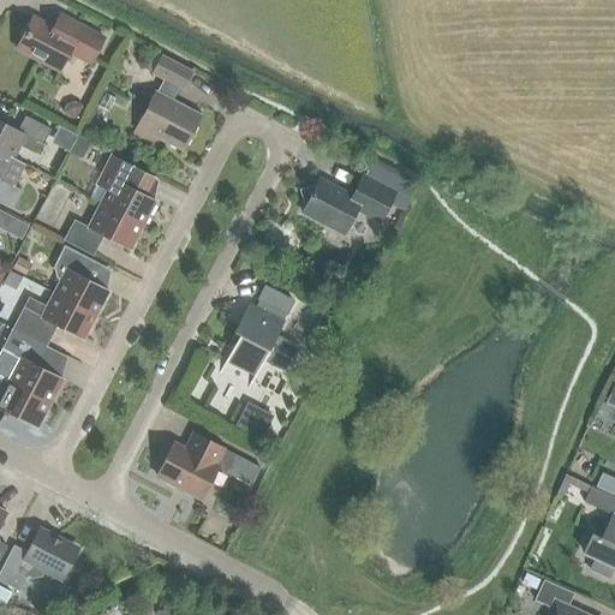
[(31,17),(15,49),(58,72),(69,53),(90,64),(103,39),(59,15),(52,28),(31,17)]
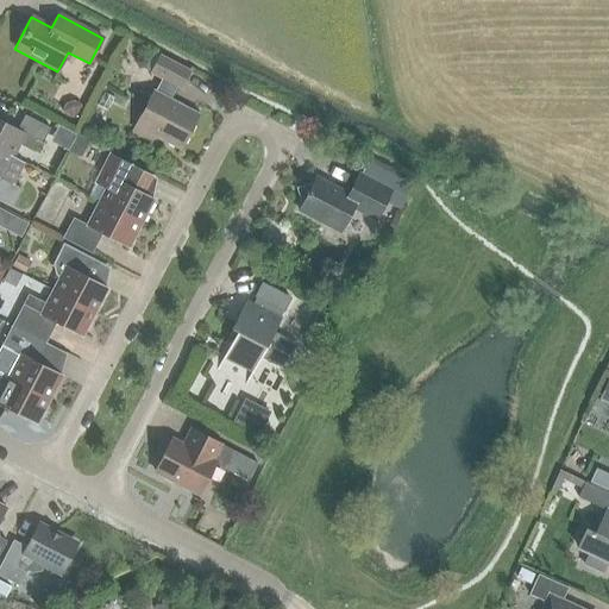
[(152,135),(180,149),(198,114),(169,100),(176,87),(180,88),(189,71),(159,56),(150,73),(161,79),(154,92),(131,132),(149,142),(152,135)]
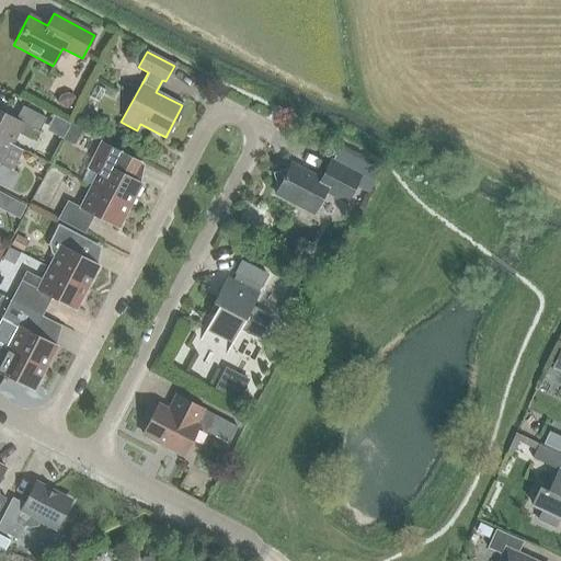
[(56,103),(68,109),(75,96),(67,93),(60,94),(56,103)]
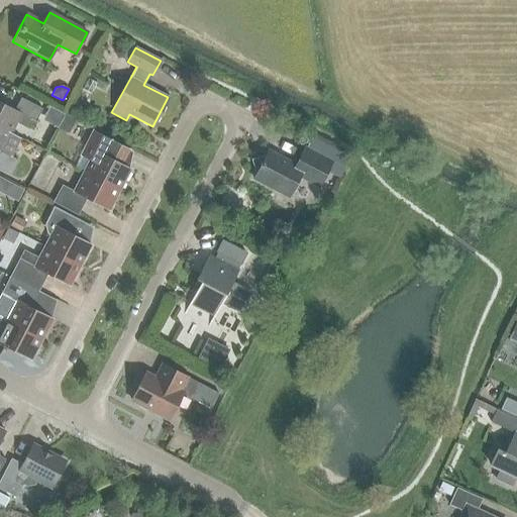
[(35,121),(42,109),(20,97),(14,110),(0,102),(0,127),(10,133),(15,122),(25,127),(30,118),(35,121)]
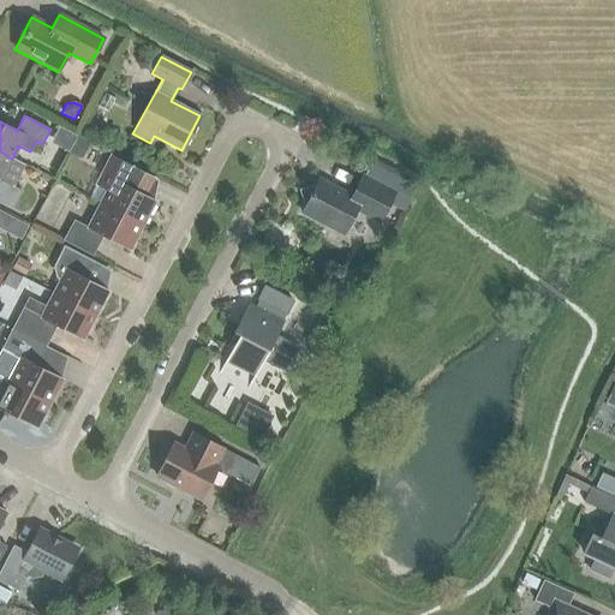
[(53,137),(83,147),(89,129),(58,119),(53,137)]
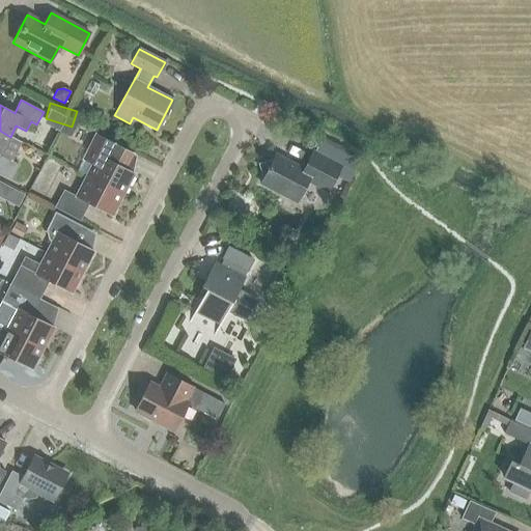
[(20,142),(10,137),(0,131),(0,174),(10,179),(19,165),(10,161),(20,142)]
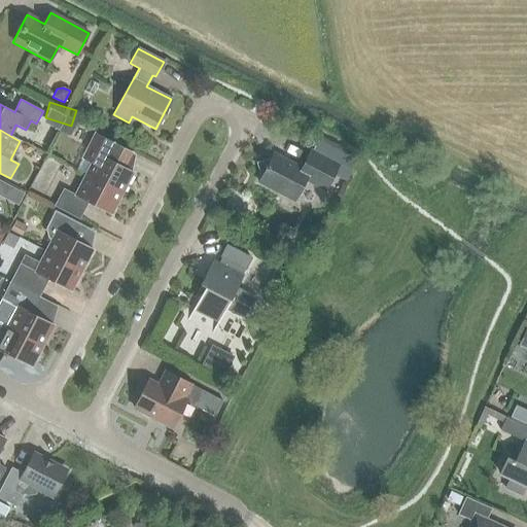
[(132,173),(126,170),(133,154),(94,134),(81,159),(91,163),(84,175),(121,194),(132,173)]
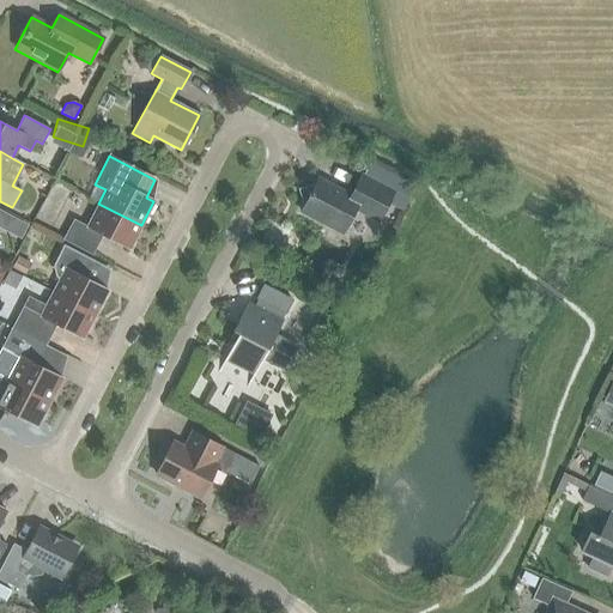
[(377,223),(387,204),(402,211),(414,186),(392,174),(384,187),(362,175),(351,195),(319,178),(314,186),(320,189),(317,193),(314,194),(313,193),(307,194),(308,195),(302,198),(304,206),(301,213),(341,235),(353,210),(377,223)]
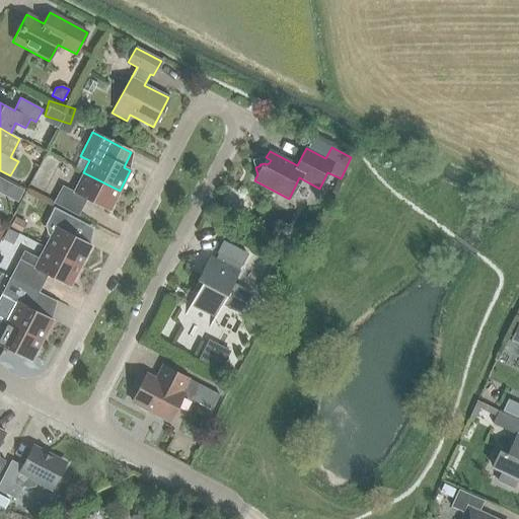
[(108,211),(120,191),(83,172),(73,192),(62,186),(53,203),(78,216),(86,200),(108,211)]
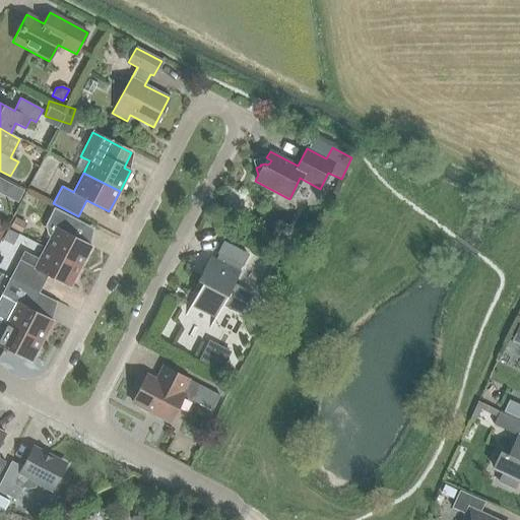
[(0,192),(4,195),(10,184),(0,179),(0,192)]
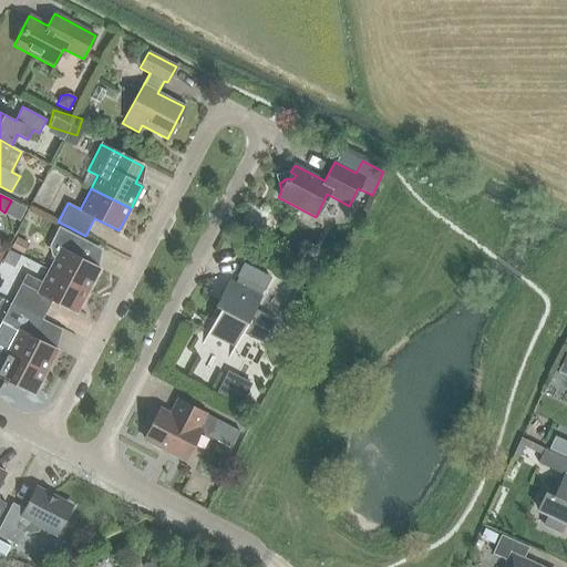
[(99,269),(78,257),(85,241),(59,227),(49,247),(51,256),(54,258),(49,270),(88,291),(99,269)]
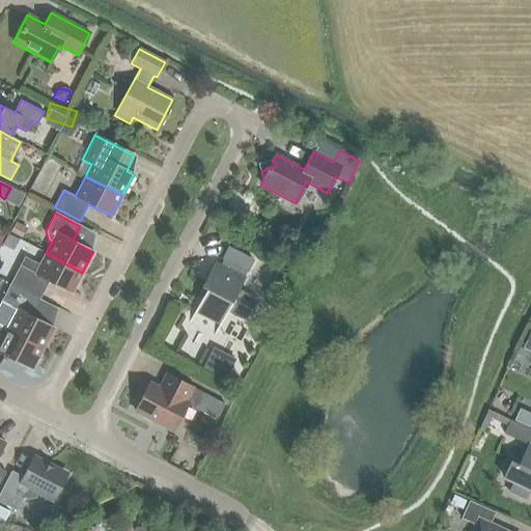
[(27,228),(16,222),(9,232),(21,239),(27,228)]
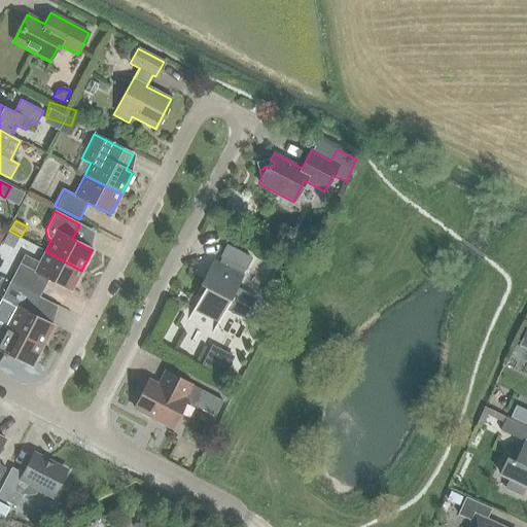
[(255,297),(236,288),(242,276),(241,276),(250,258),(225,246),(225,247),(226,247),(218,264),(212,260),(200,285),(204,287),(186,321),(187,321),(194,310),(217,322),(211,334),(212,334),(225,309),(244,318),(255,297)]
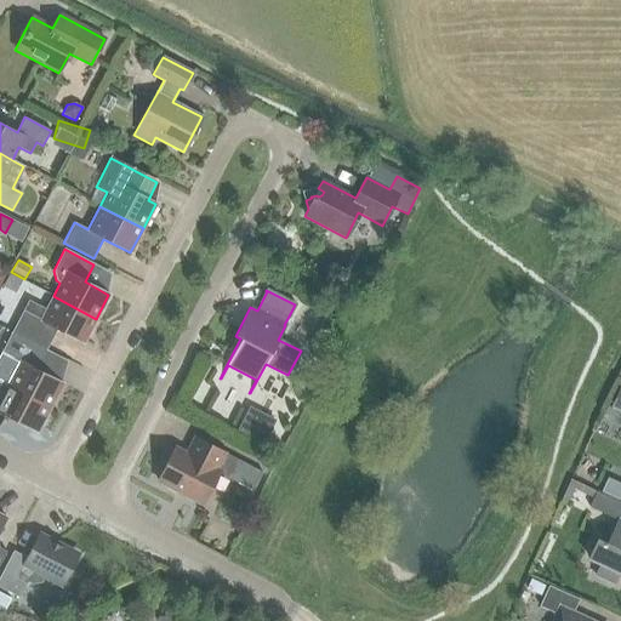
[(84,343),(96,319),(53,296),(46,309),(28,301),(11,331),(46,349),(57,329),(84,343)]
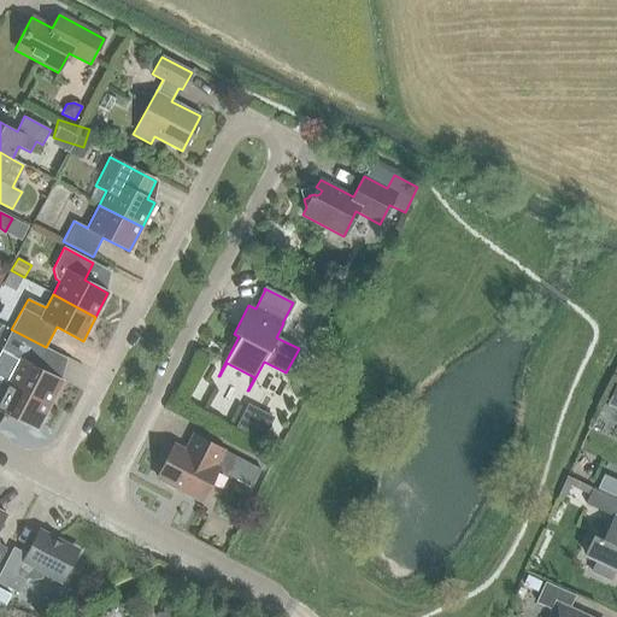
[(35,368),(46,347),(11,329),(0,351),(0,378),(50,405),(62,381),(35,368)]
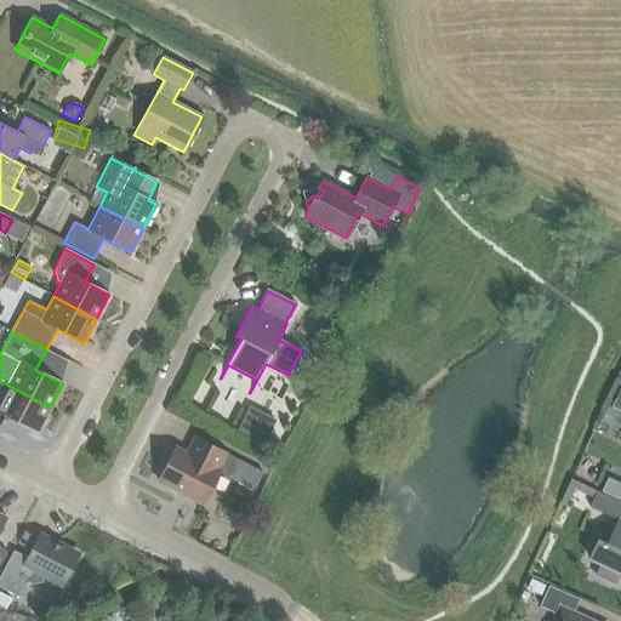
[(0,412),(36,432),(50,408),(0,381),(0,412)]
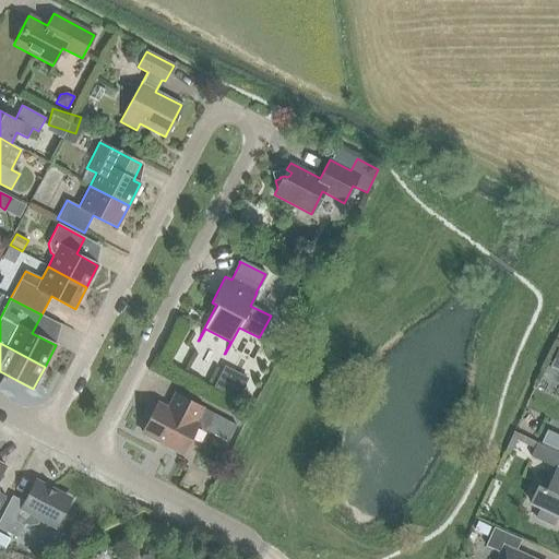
[(558,351),(557,351),(549,367),(558,370),(558,351)]
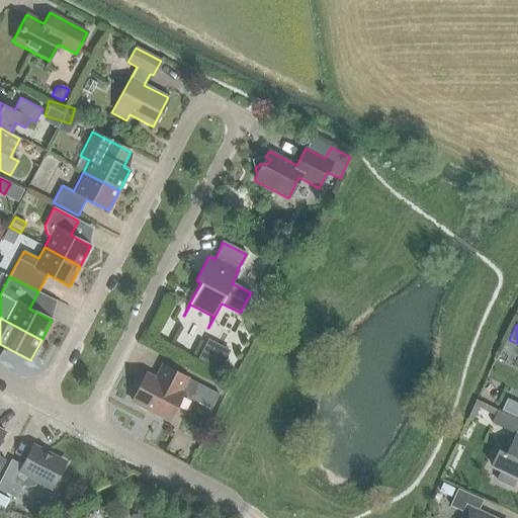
[(209,332),(202,347),(226,357),(232,341),(209,332)]
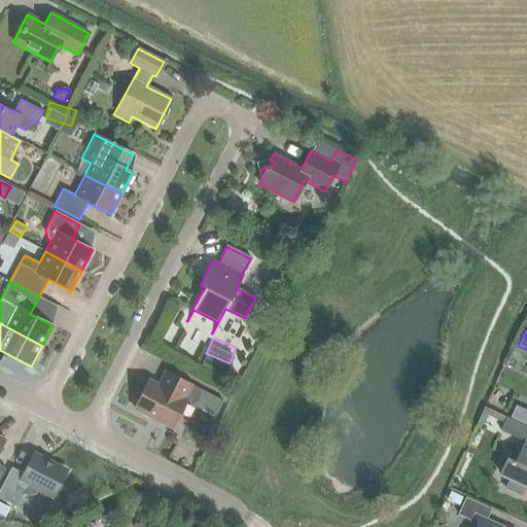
[(133,408),(172,427),(185,401),(214,417),(222,401),(165,372),(157,386),(147,380),(133,408)]
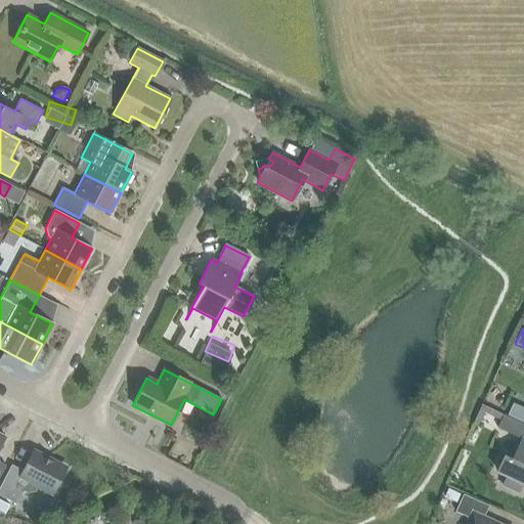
[(523,407),(512,402),(507,415),(522,422),(523,418),(523,407)]
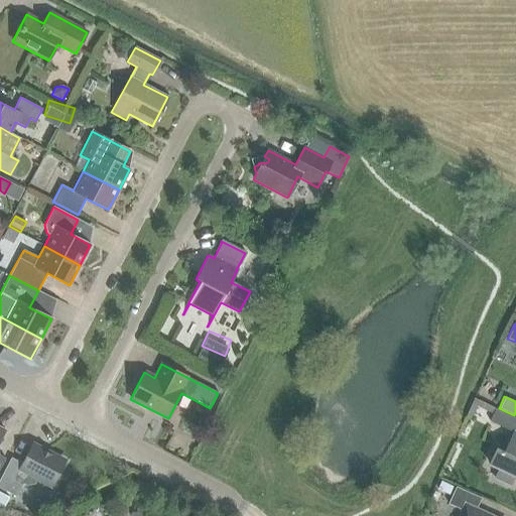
[(492,414),(489,421),(509,431),(515,417),(495,408),(492,414)]
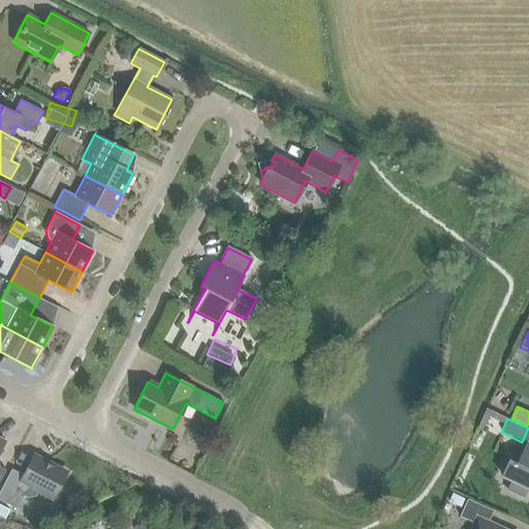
[(507,459),(500,475),(511,481),(506,491),(522,497),(526,488),(528,489),(528,443),(526,442),(525,444),(517,463),(507,459)]
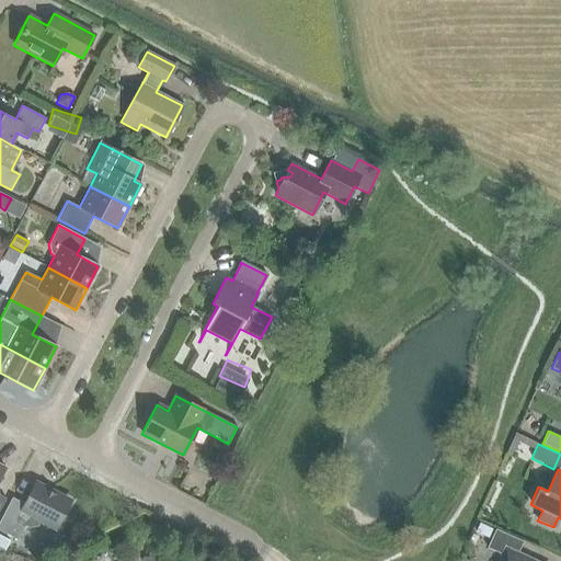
[(54,530),(69,502),(34,483),(23,504),(11,497),(0,518),(0,530),(16,540),(24,526),(27,527),(37,526),(38,523),(54,530)]
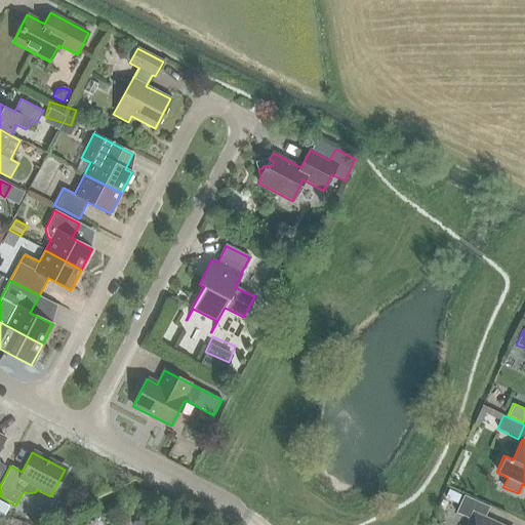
[(143,489),(135,506),(145,510),(152,493),(143,489)]
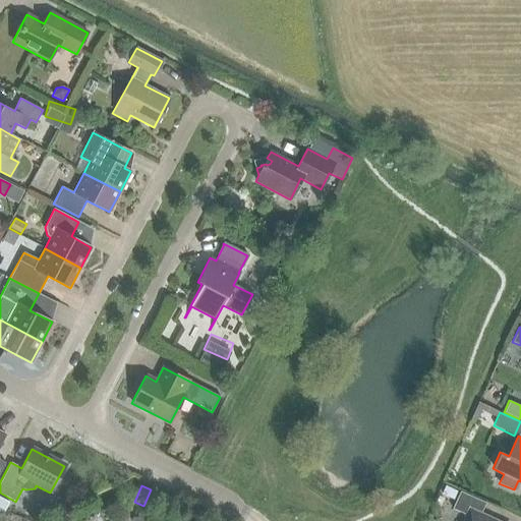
[(445,485),(441,495),(453,500),(454,498),(457,491),(445,485)]
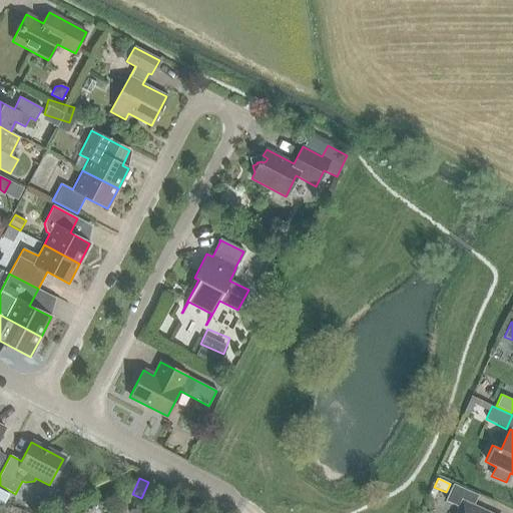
[(457,512),(486,512),(472,507),(477,496),(453,484),(445,501),(460,507),(457,512)]
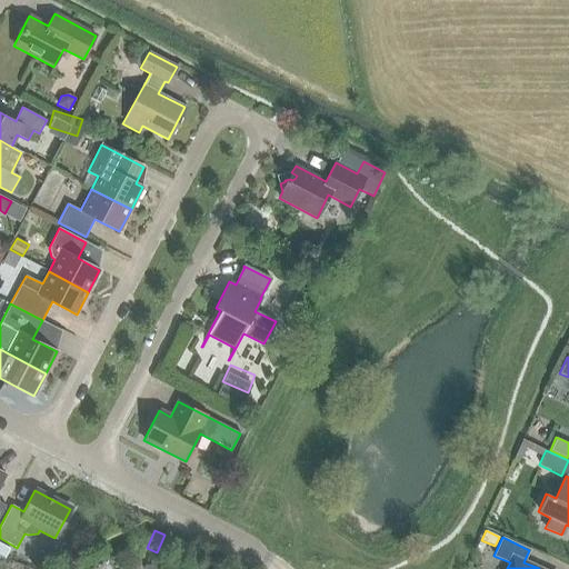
[(0,542),(0,556),(6,559),(11,549),(0,542)]
